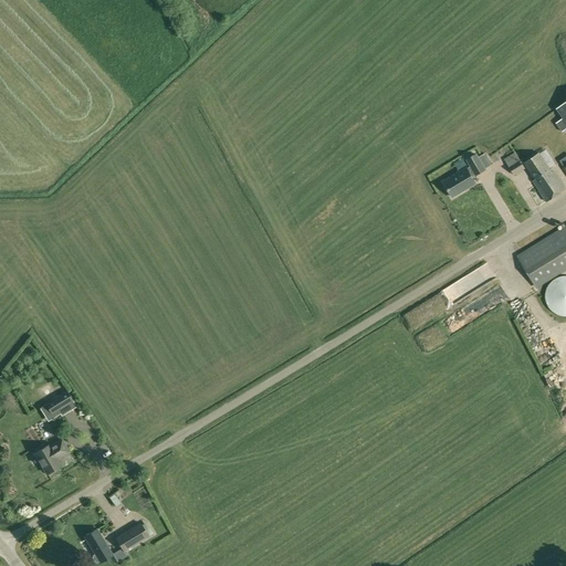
[(565,96),(553,104),(559,115),(553,118),(559,129),(565,125),(565,96)]
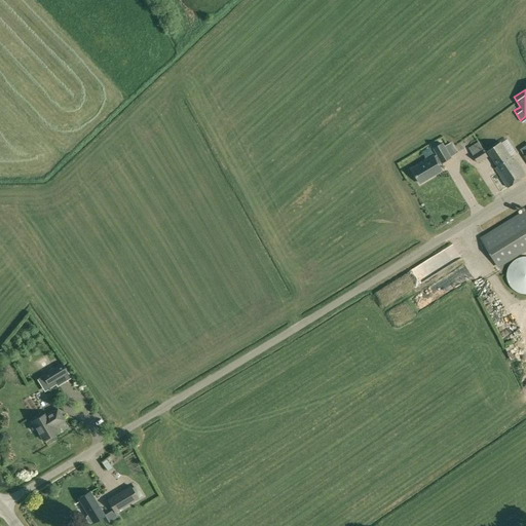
[(479,142),(470,148),(478,162),(488,156),(479,142)]
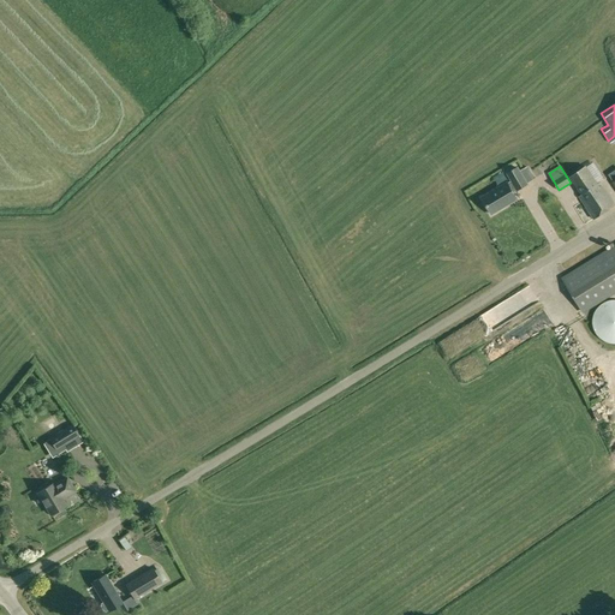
[(593,219),(614,204),(599,181),(597,184),(586,166),(569,177),(581,195),(579,196),(593,219)]
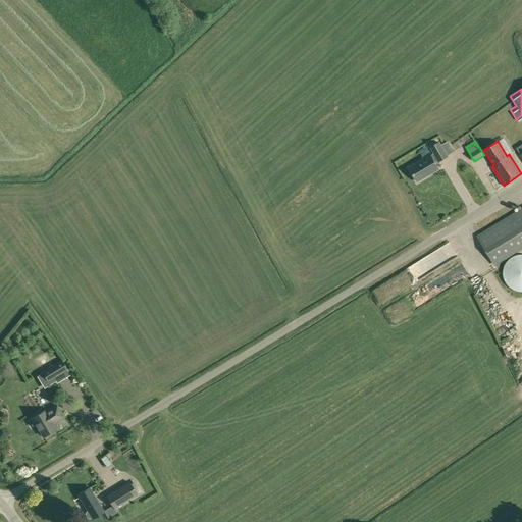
[(435,163),(448,156),(438,142),(430,147),(434,152),(409,167),(417,181),(438,168),(435,163)]
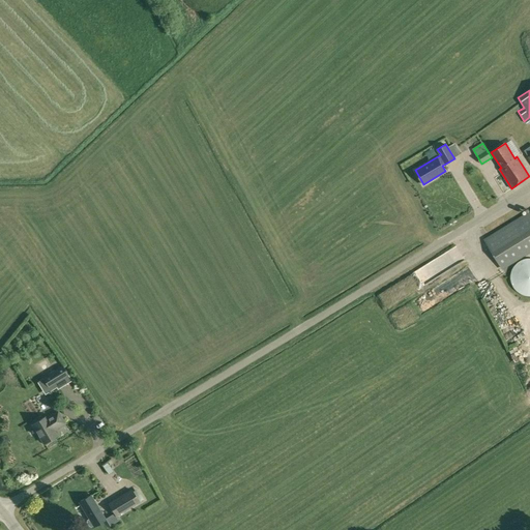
[(529,210),(484,239),(502,268),(529,251),(529,210)]
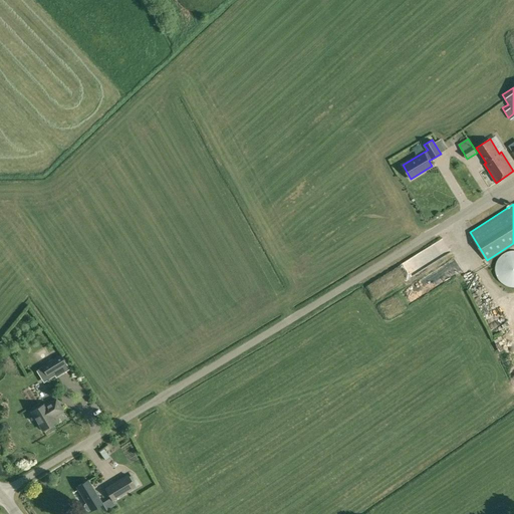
[(513,250),(511,251),(508,251),(505,252),(503,254),(501,256),(499,258),(497,260),(496,263),(496,266),(495,269),(496,272),(496,274),(497,277),(499,279),(501,282),(503,283),(505,285),(508,286),(511,287),(513,287),(513,286),(513,250)]
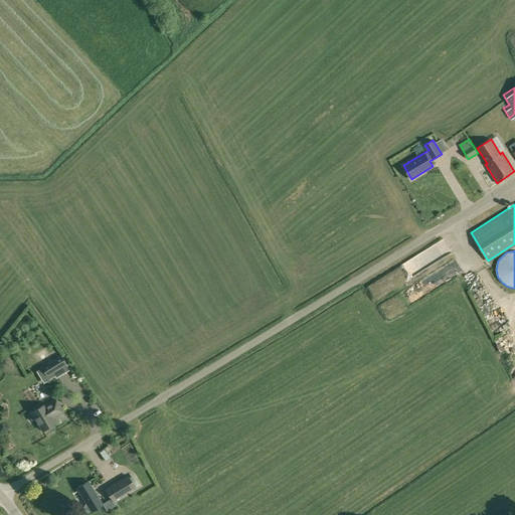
[(477,286),(471,289),(475,296),(481,293),(477,286)]
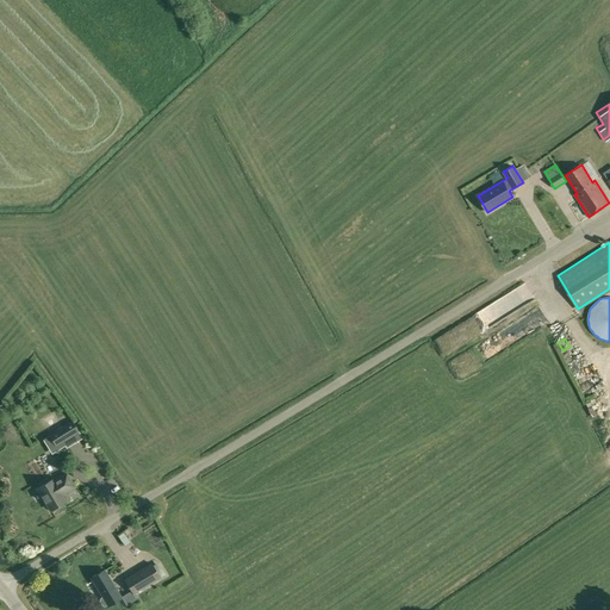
[(79,431),(73,421),(49,435),(56,446),(79,431)]
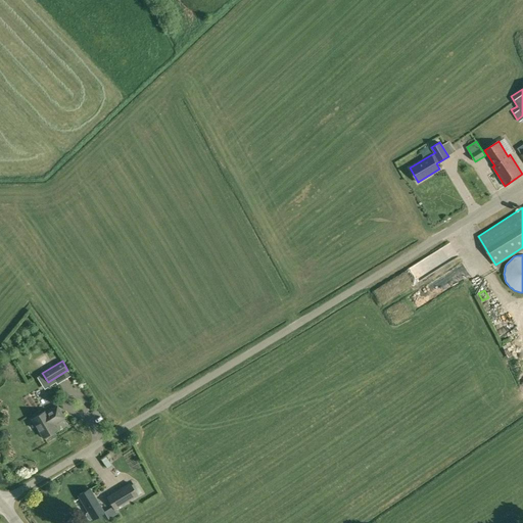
[(64,418),(57,406),(46,413),(45,412),(32,419),(43,437),(46,436),(48,436),(50,436),(52,435),(53,433),(54,432),(53,431),(56,430),(52,424),(56,421),(57,422),(64,418)]
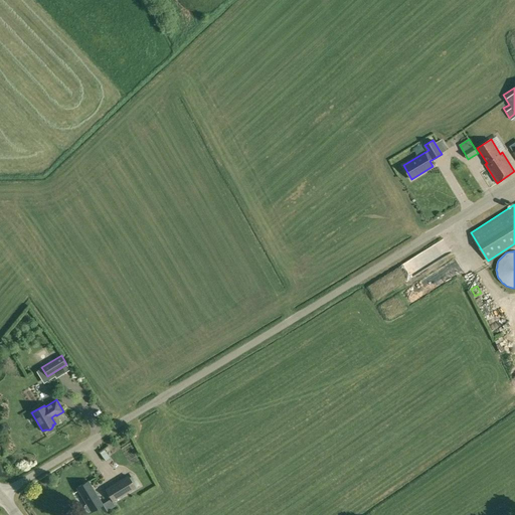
[(99,449),(104,458),(109,455),(103,446),(99,449)]
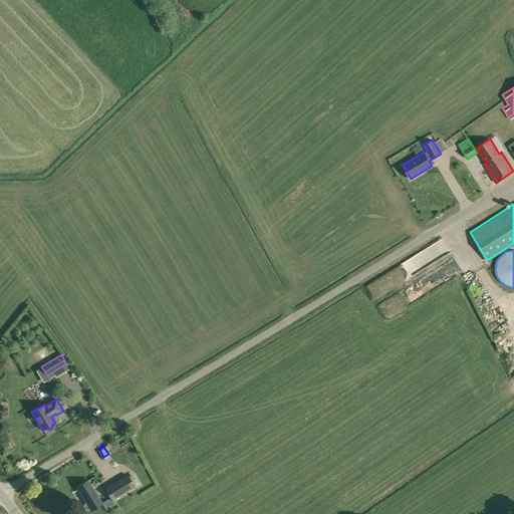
[(86,464),(91,472),(101,467),(97,458),(86,464)]
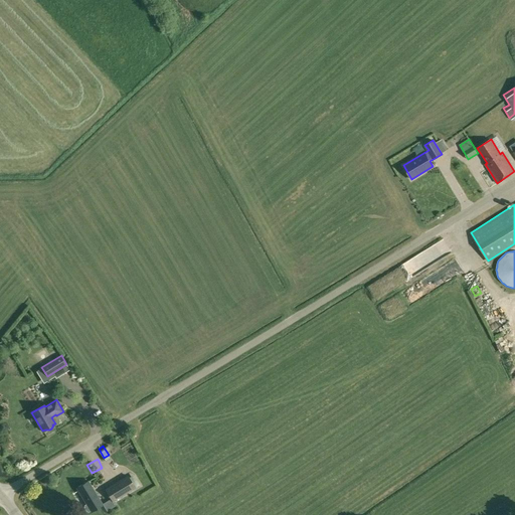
[(135,488),(128,476),(106,489),(113,501),(135,488)]
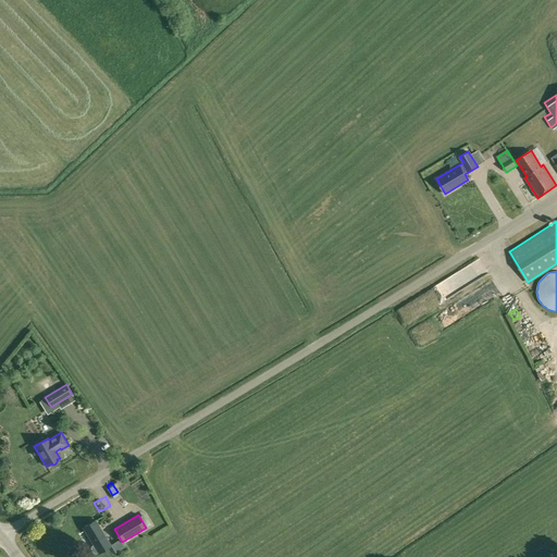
[(96,554),(97,553),(98,554),(111,546),(96,520),(83,528),(93,545),(91,546),(90,548),(94,553),(96,554)]
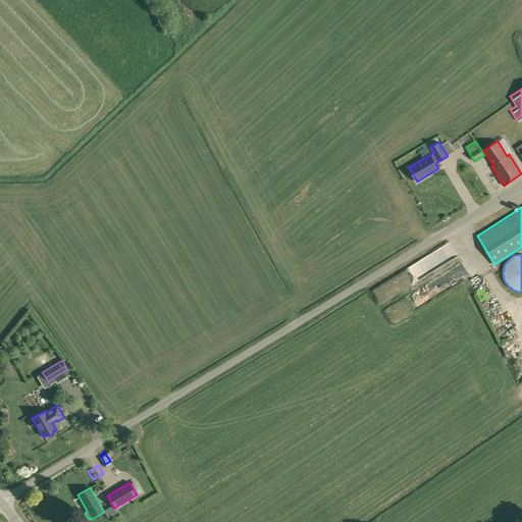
All buildings are outlined.
